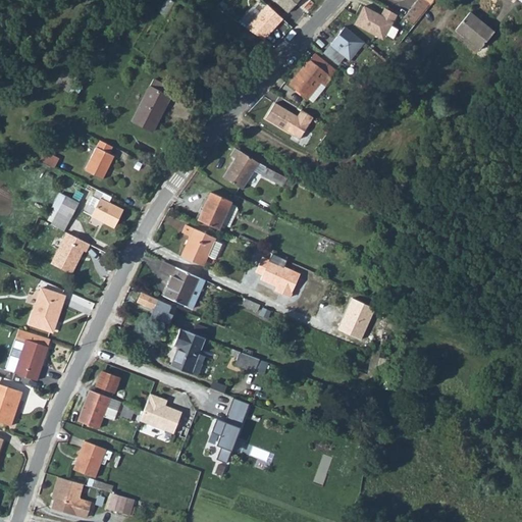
[(277,0),(276,1),(289,12),(300,0),(277,0)]
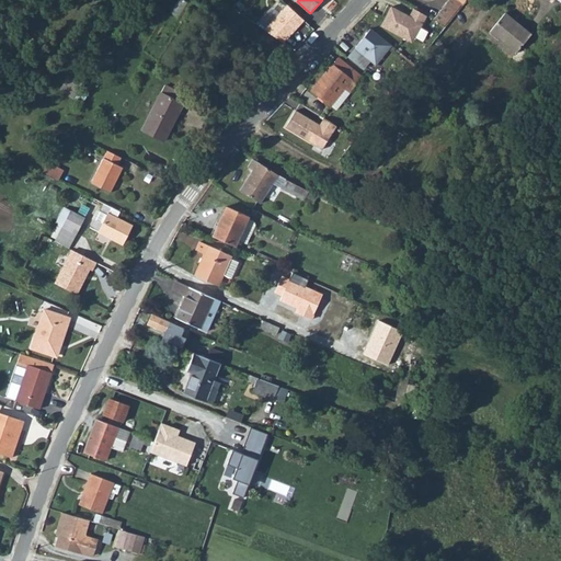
[(462,6),(456,0),(448,0),(434,19),(445,25),(462,6)]
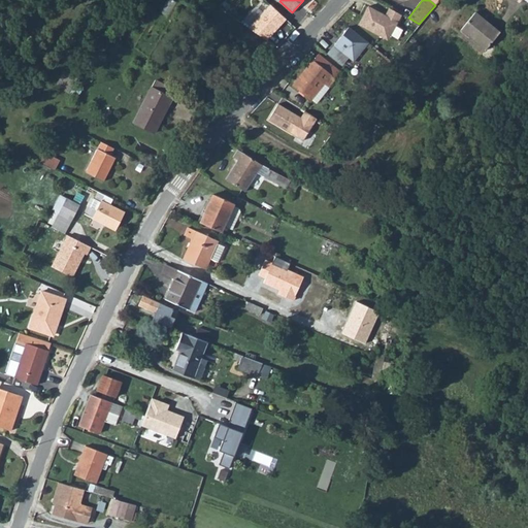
[(270,5),(249,29),(267,40),(286,19),(270,5)]
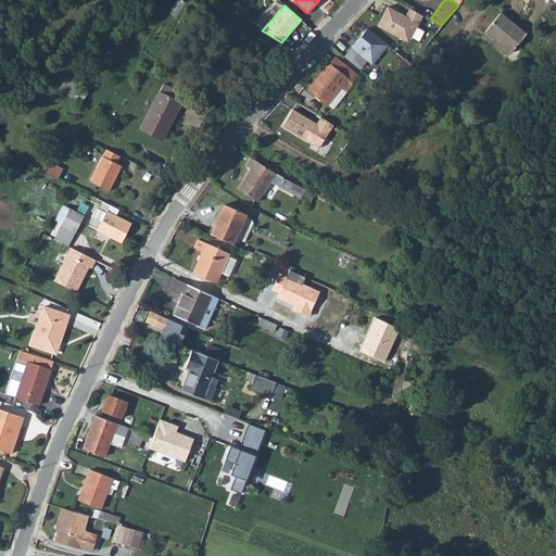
[(378,26),(403,39),(412,36),(422,16),(409,10),(406,16),(388,7),(378,26)]
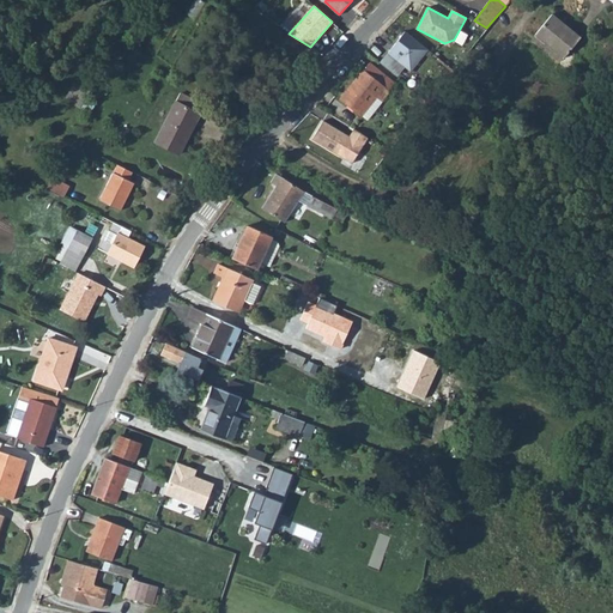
[(552,14),(535,35),(562,58),(580,36),(552,14)]
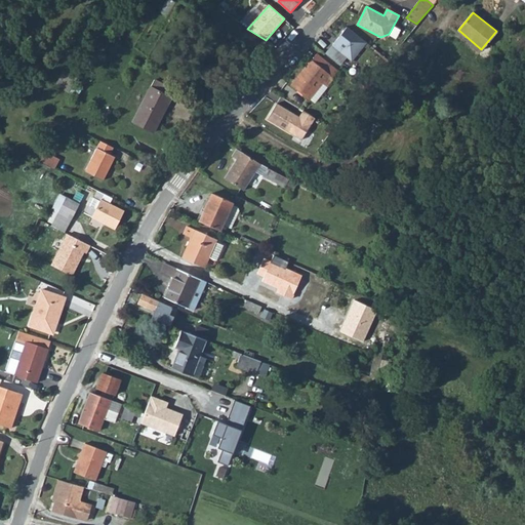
[(347,28),(325,53),(338,65),(345,56),(351,62),(366,43),(347,28)]
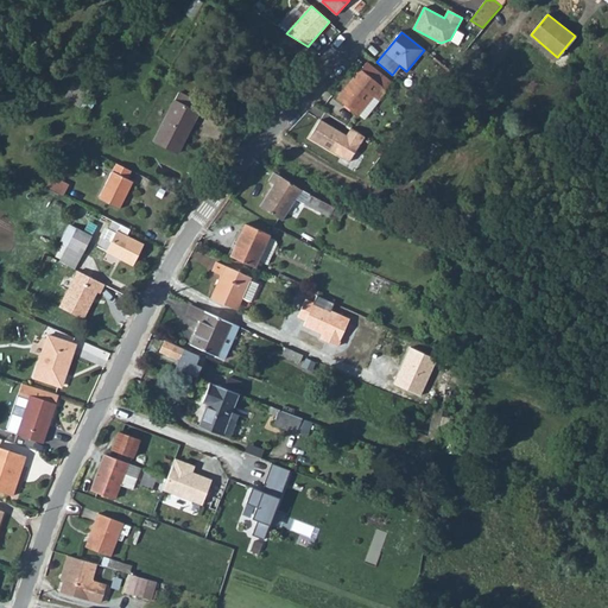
[(391,82),(366,63),(336,99),(361,119),(384,93),(382,92),(391,82)]
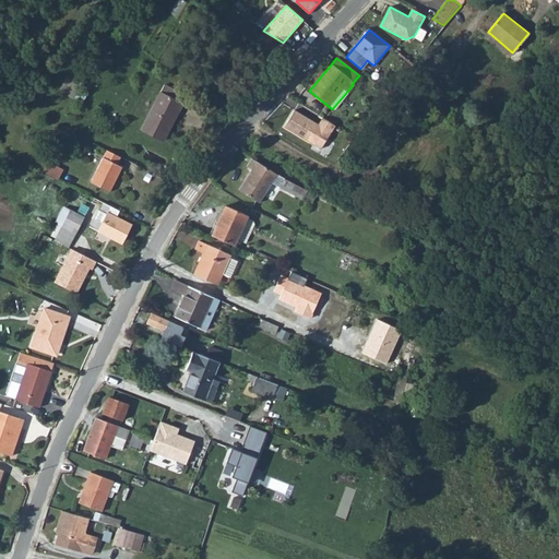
[(164,85),(141,129),(163,141),(182,105),(177,102),(181,94),(164,85)]
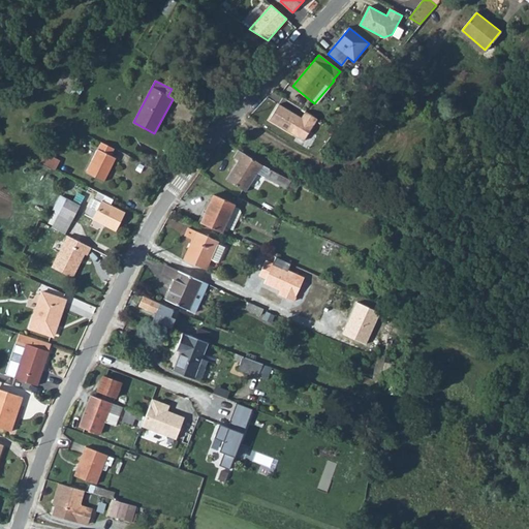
[(204,99),(195,94),(189,107),(197,113),(204,99)]
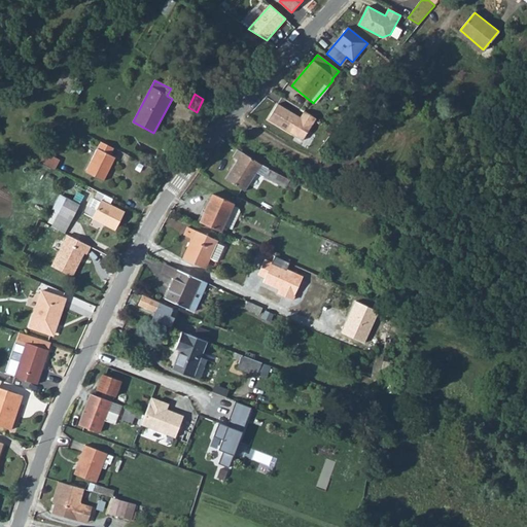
[(280,104),(269,120),(280,128),(281,125),(304,139),(316,118),(304,110),(300,117),(280,104)]
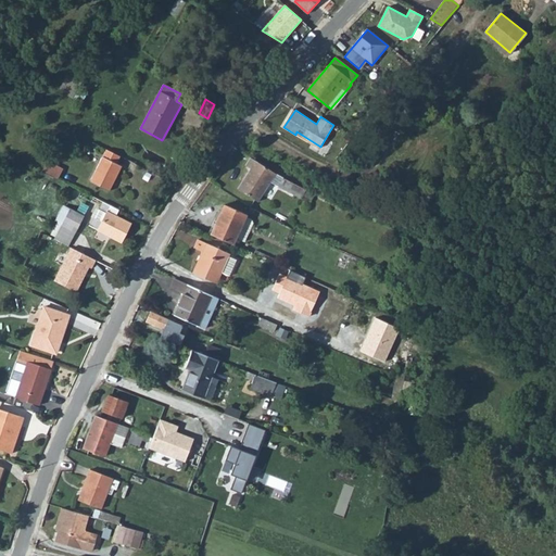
[(114,147),(109,143),(91,176),(110,186),(124,162),(117,159),(122,150),(114,147)]
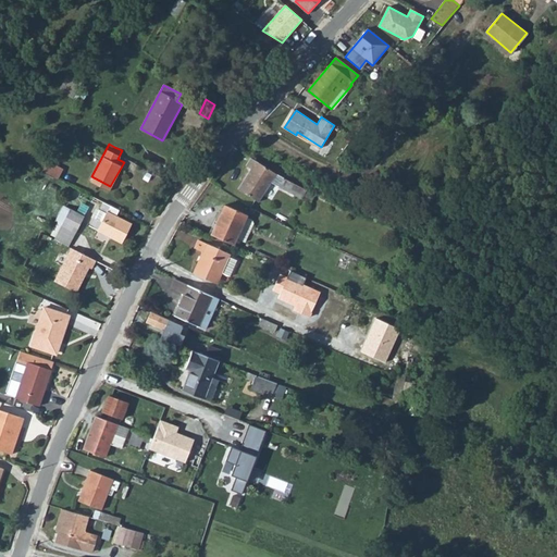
[(50,155),(45,163),(60,172),(64,162),(50,155)]
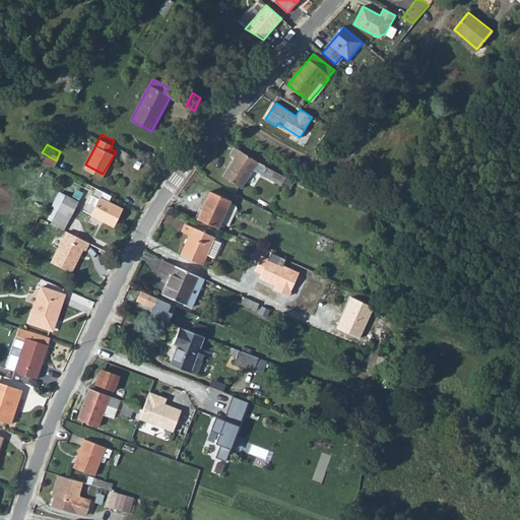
[(257,161),(233,148),(228,156),(233,159),(222,180),(242,190),(257,161)]
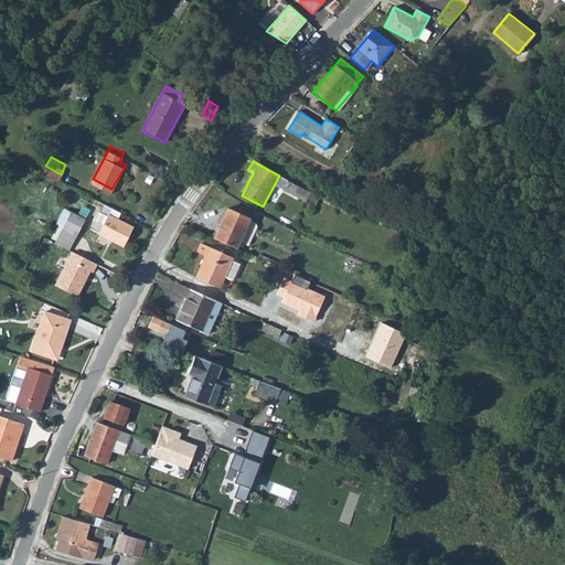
[(309,192),(287,180),(283,189),(305,201),(309,192)]
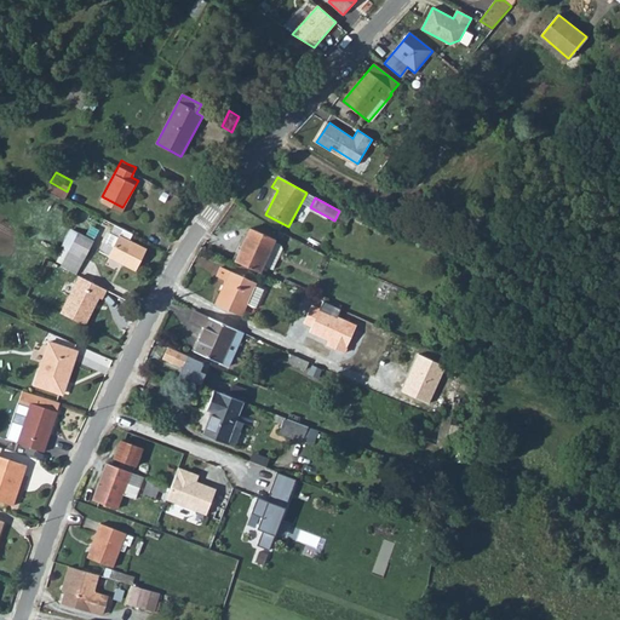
[(137,227),(119,217),(115,225),(113,225),(104,245),(139,263),(150,242),(135,234),(137,227)]
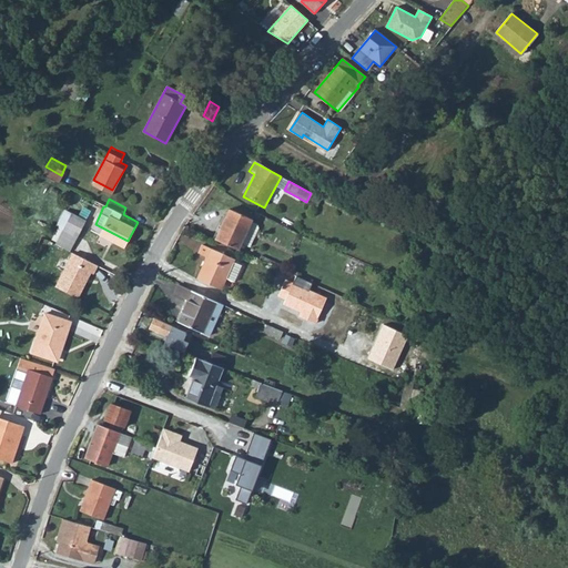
[(71,204),(62,221),(68,223),(60,239),(74,245),(90,214),(71,204)]
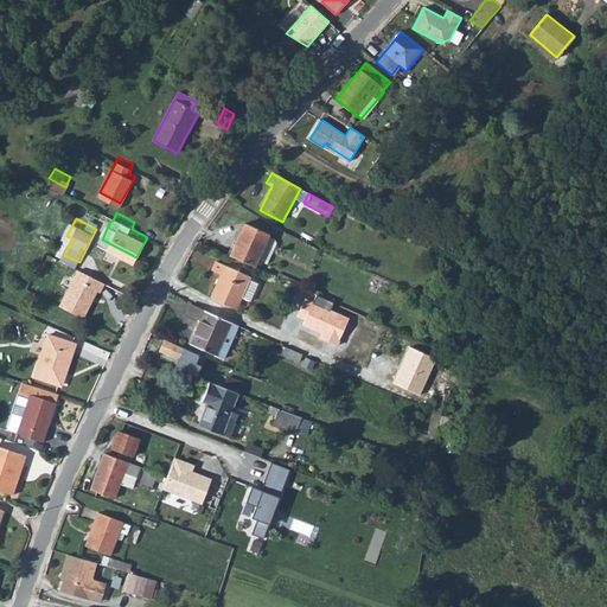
[(246,223),(229,255),(255,266),(270,236),(246,223)]
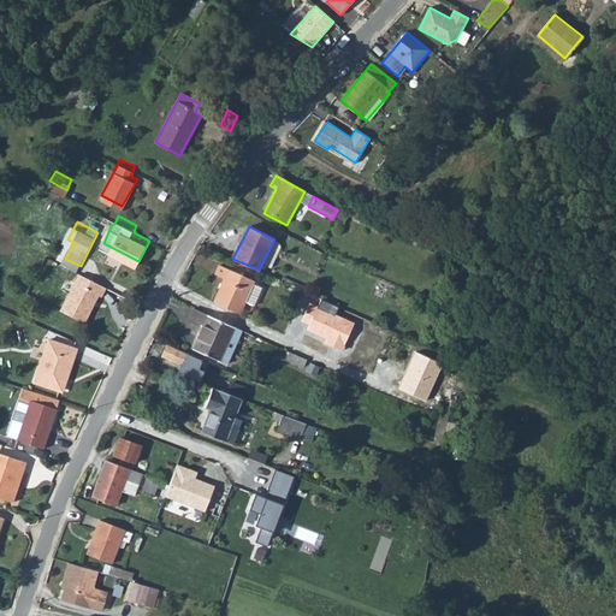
[(111,282),(83,267),(65,304),(89,317),(104,289),(106,290),(111,282)]
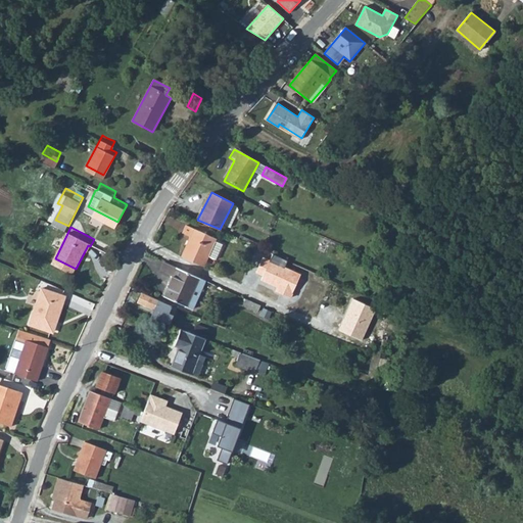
[(185,257),(180,269),(191,274),(196,263),(203,266),(207,257),(215,242),(216,239),(187,227),(183,235),(191,238),(183,256),(185,257)]
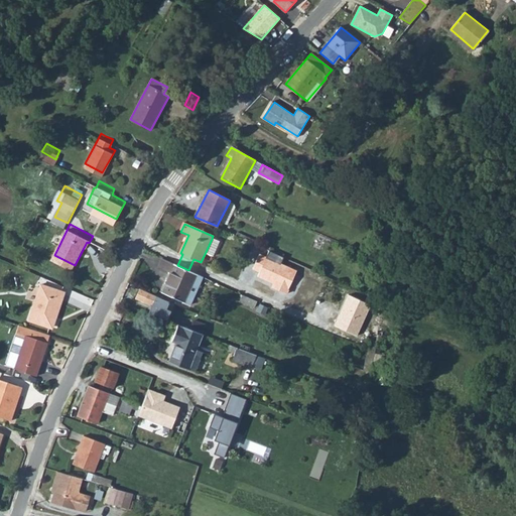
[(212,239),(205,254),(214,258),(221,242),(212,239)]
